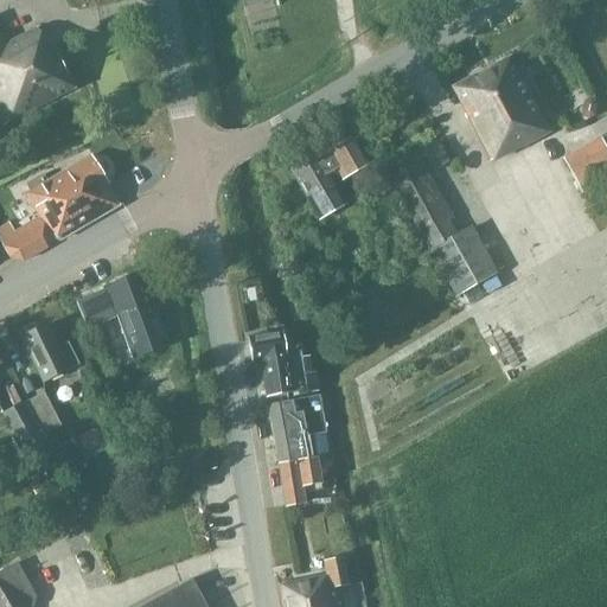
[(75,90),(52,43),(48,44),(40,31),(36,33),(33,30),(4,45),(0,37),(0,120),(2,126),(75,90)]
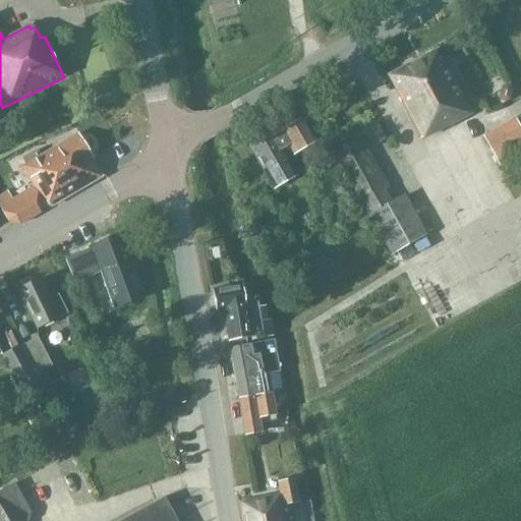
[(386,75),(394,90),(420,139),(472,112),(438,49),(386,75)]
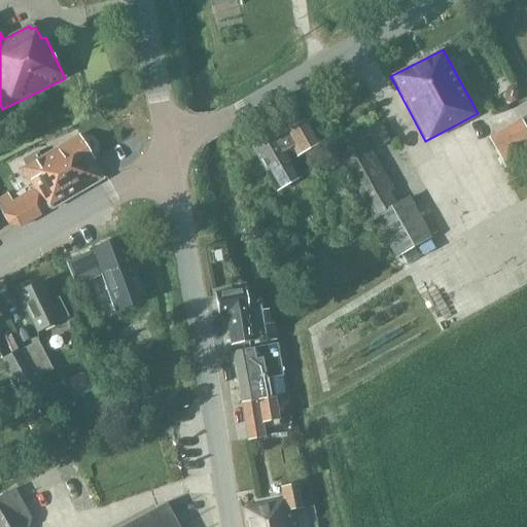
[(497,100),(508,96),(502,82),(492,86),(497,100)]
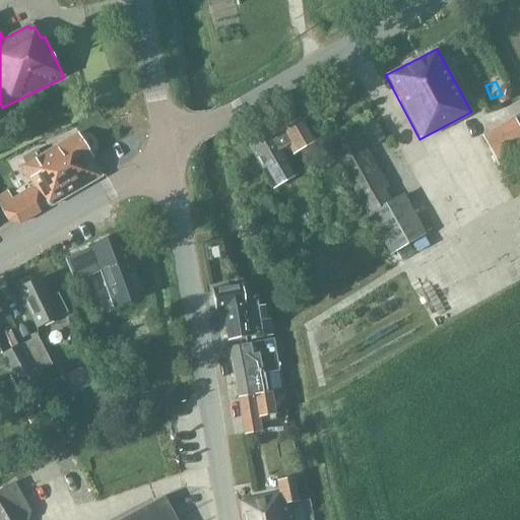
[(293,155),(317,141),(303,118),(279,131),(280,134),(276,137),(271,128),(245,143),(273,190),(299,175),(284,151),(289,148),(293,155)]
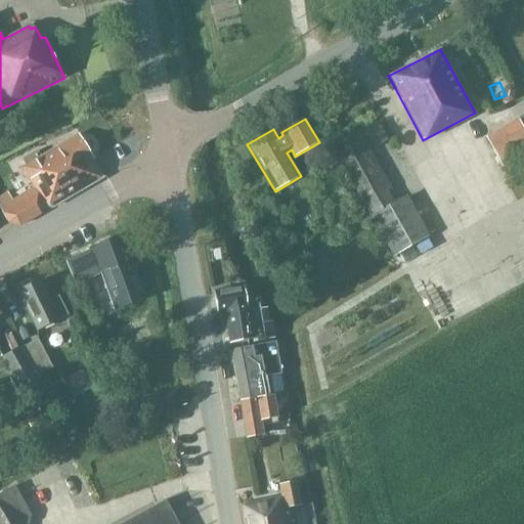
[(523,130),(518,120),(493,133),(486,136),(503,167),(523,155),(523,130)]
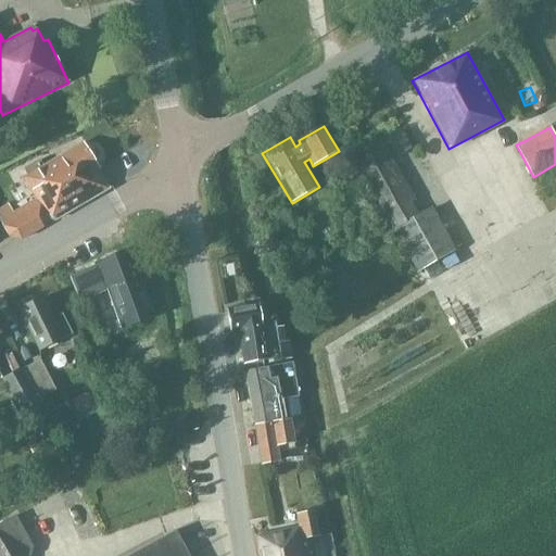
[(418,216),(417,215),(412,203),(415,201),(381,140),(352,155),(393,229),(418,216)]
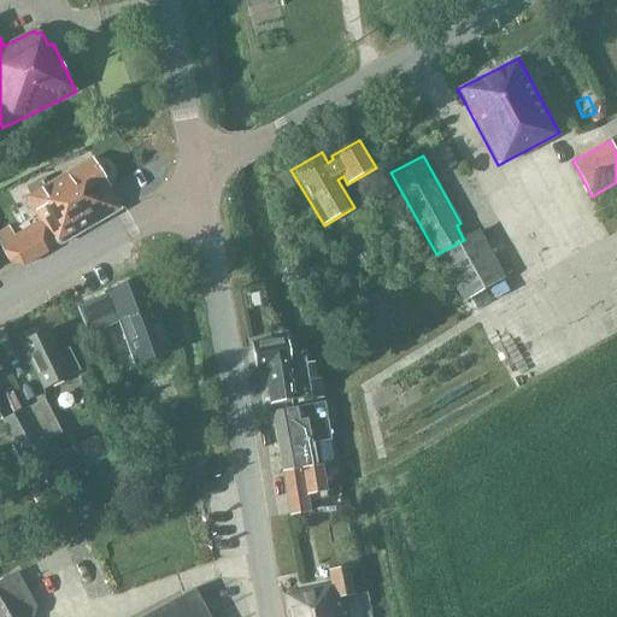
[(10,229),(0,234),(0,242),(11,263),(25,265),(47,252),(52,240),(59,245),(118,209),(109,191),(111,189),(92,158),(47,184),(43,177),(22,189),(35,215),(34,215),(39,222),(13,235),(10,229)]
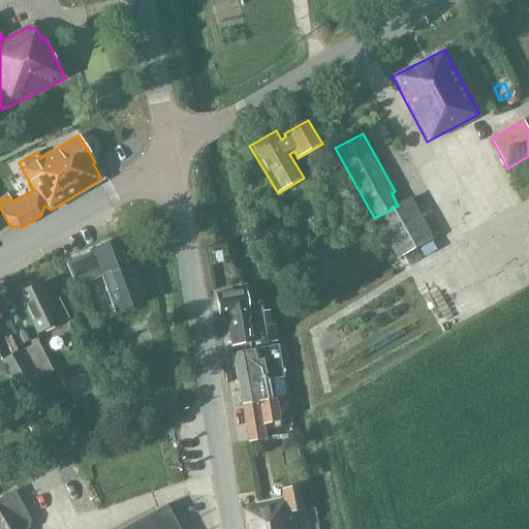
[(396,258),(432,238),(410,197),(397,205),(398,206),(374,218),(373,218),(396,258)]
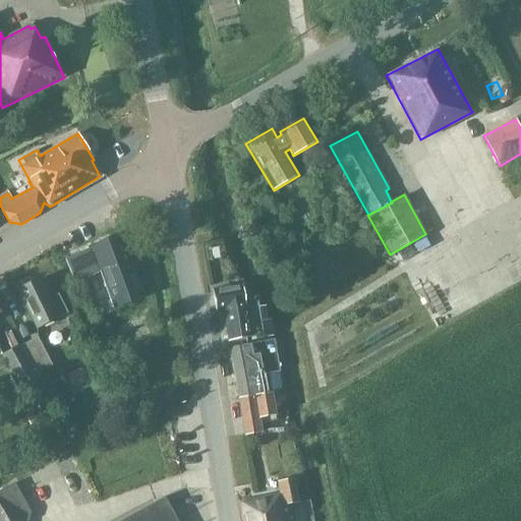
[(92,247),(65,259),(75,283),(101,273),(105,283),(99,286),(107,310),(145,297),(121,233),(92,246),(92,247)]
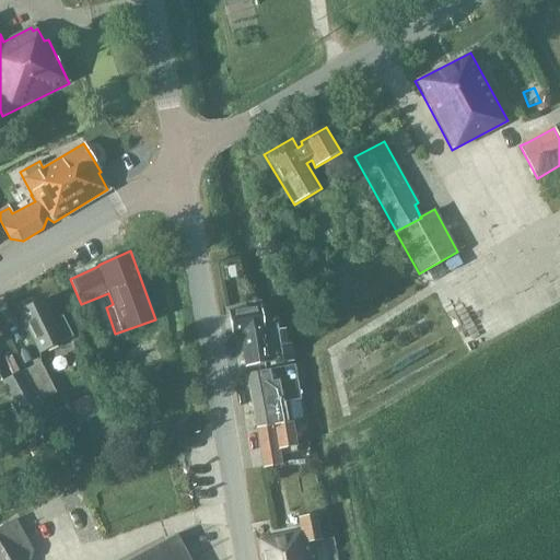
[(422,325),(432,319),(450,350),(500,322),(481,290),(438,315),(427,296),(411,305),(422,325)]
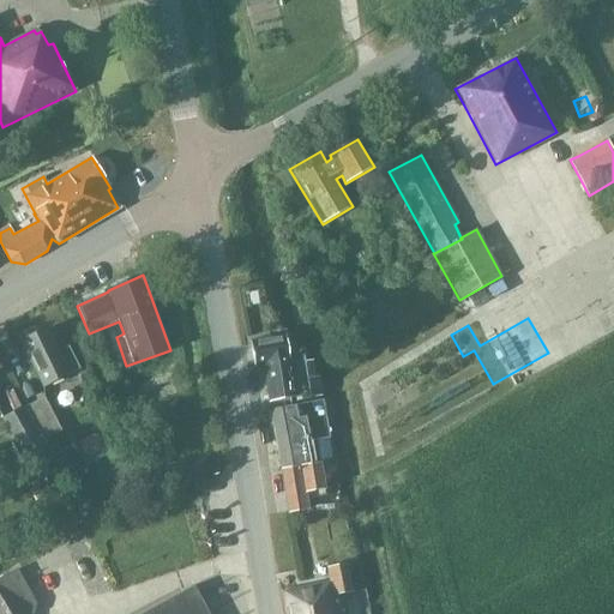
[(42,389),(78,369),(68,347),(59,351),(48,327),(19,341),(42,389)]
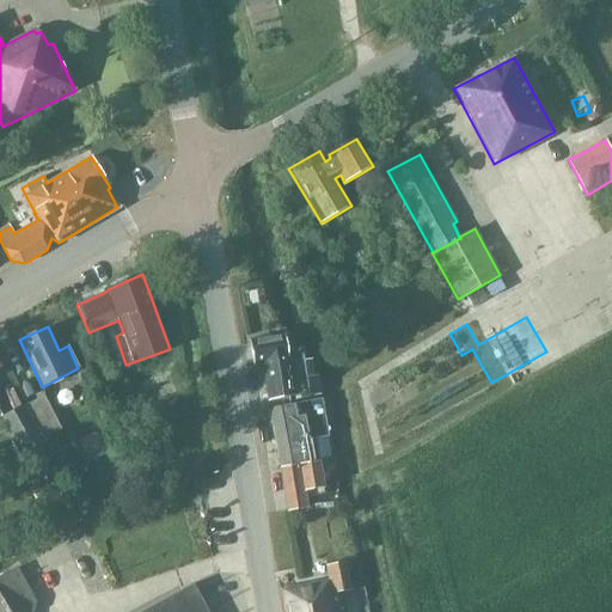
[(270,401),(287,397),(308,395),(301,356),(263,362),(270,401)]
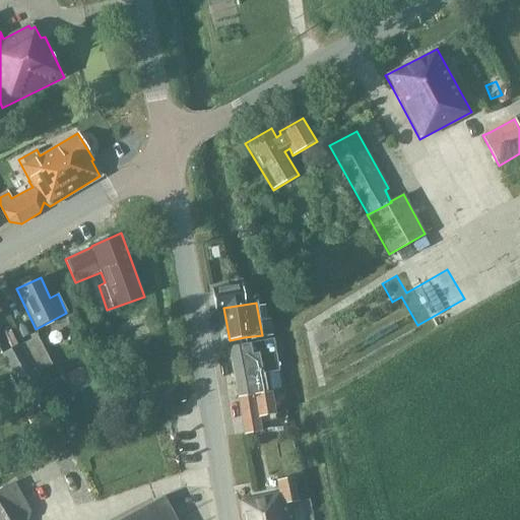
[(263,338),(270,337),(268,322),(266,322),(264,308),(258,309),(262,335),(263,338)]
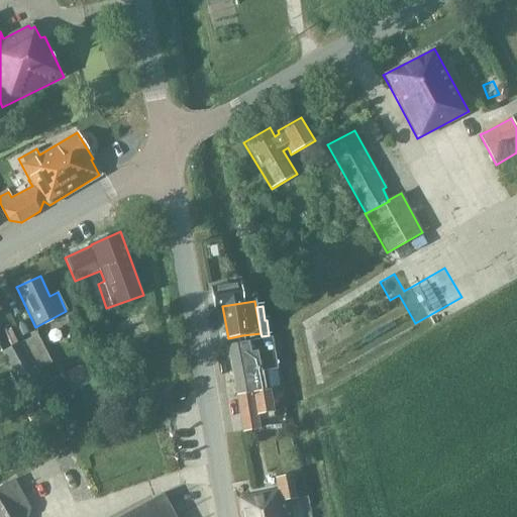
[(38,371),(52,364),(36,335),(23,342),(38,371)]
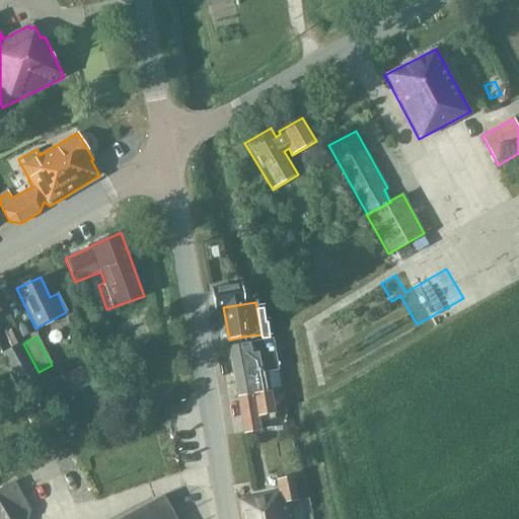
[(234,359),(231,359),(237,395),(267,389),(260,352),(253,354),(251,343),(232,346),(234,359)]
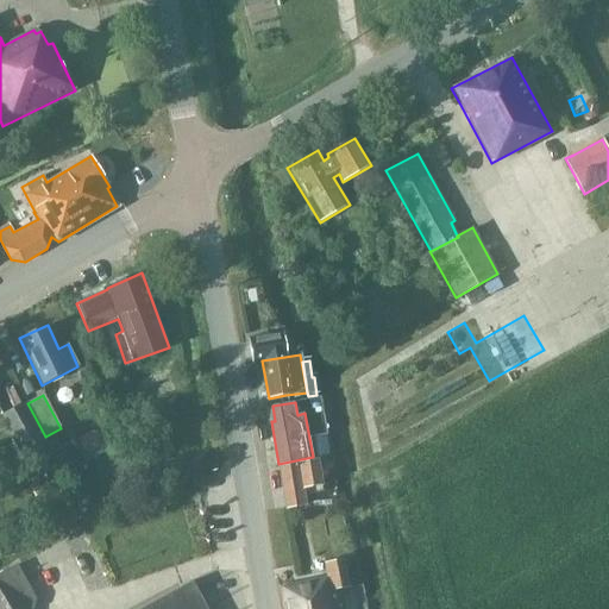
[(44,437),(45,437),(27,403),(2,415),(26,462),(50,449),(44,437)]
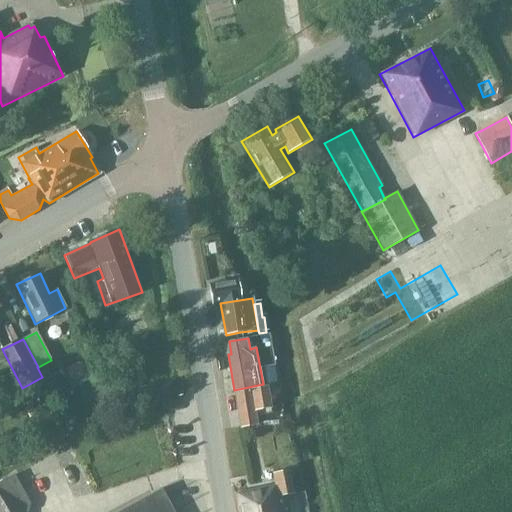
[(65,369),(71,381),(93,369),(87,358),(65,369)]
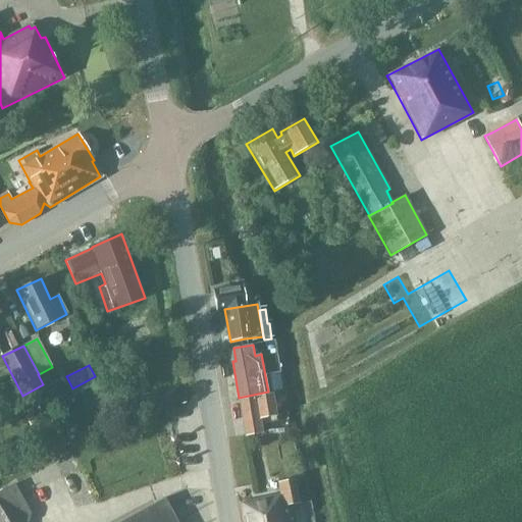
[(133,393),(147,386),(138,365),(124,370),(133,393)]
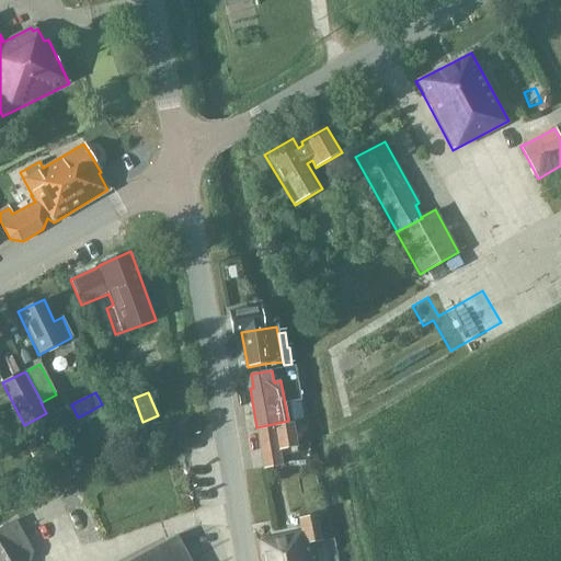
[(256,431),(263,468),(283,466),(282,456),(297,453),(296,447),(298,446),(295,424),(256,431)]
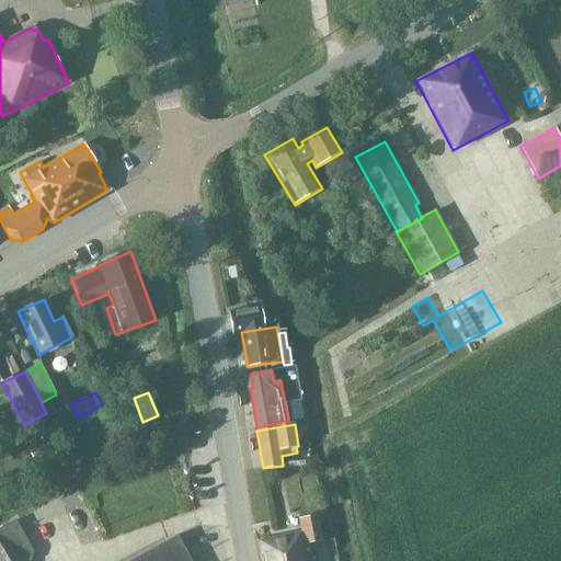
[(312,560),(310,544),(323,541),(319,515),(298,518),(300,533),(258,541),(261,560),(312,560)]
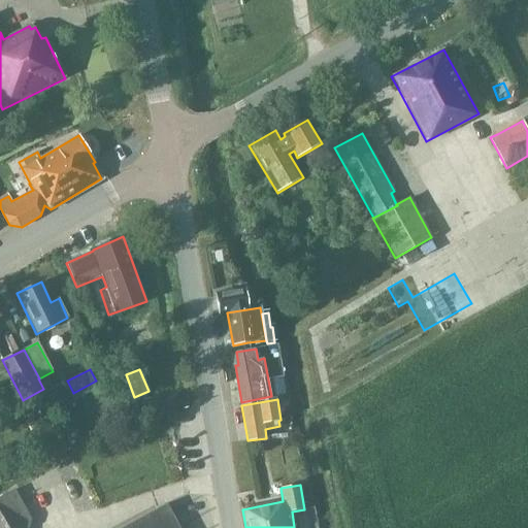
[(13,490),(0,497),(0,527),(29,527),(31,521),(13,490)]
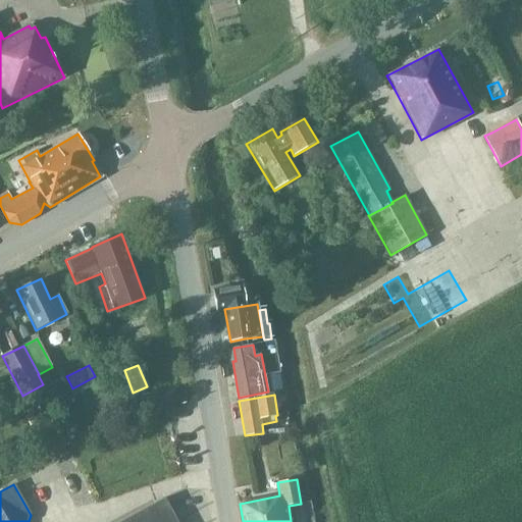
[(177,521),(165,499),(121,521),(177,521)]
